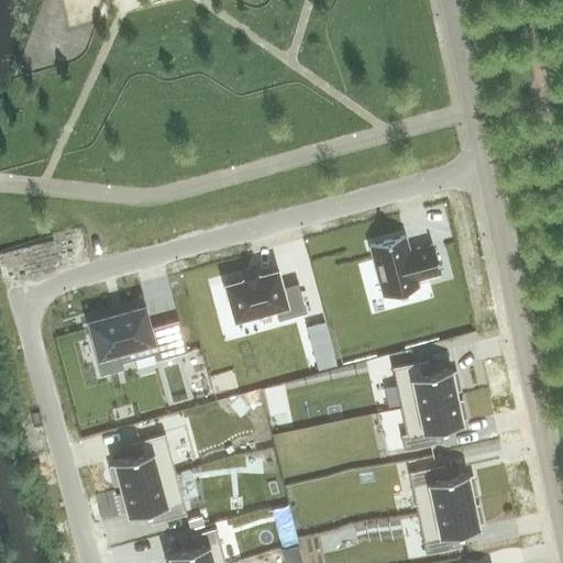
[(408,251),(404,235),(368,245),(382,295),(417,286),(416,279),(439,273),(431,244),(408,251)]
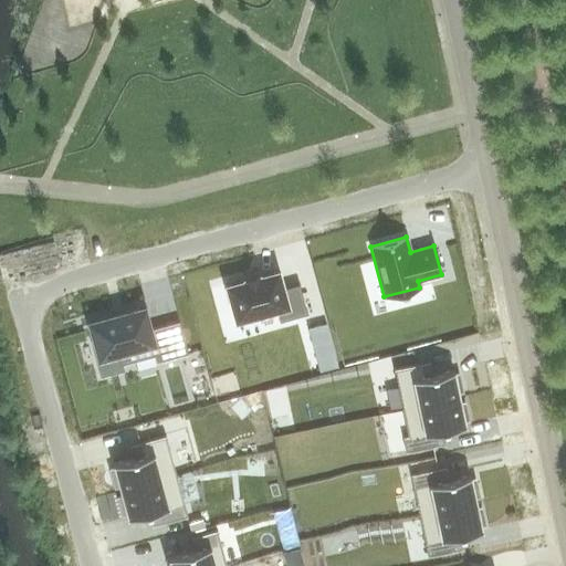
[(276,271),(226,285),(234,320),(275,308),(279,322),(306,314),(299,284),(281,289),(276,271)]
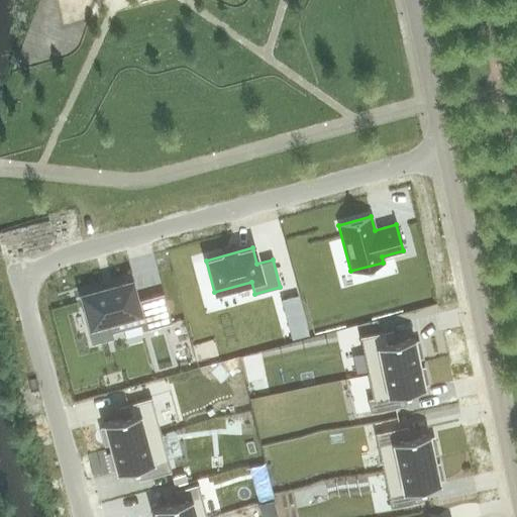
[(130,282),(82,295),(90,326),(106,321),(109,333),(140,325),(141,330),(171,323),(163,293),(135,301),(130,282)]
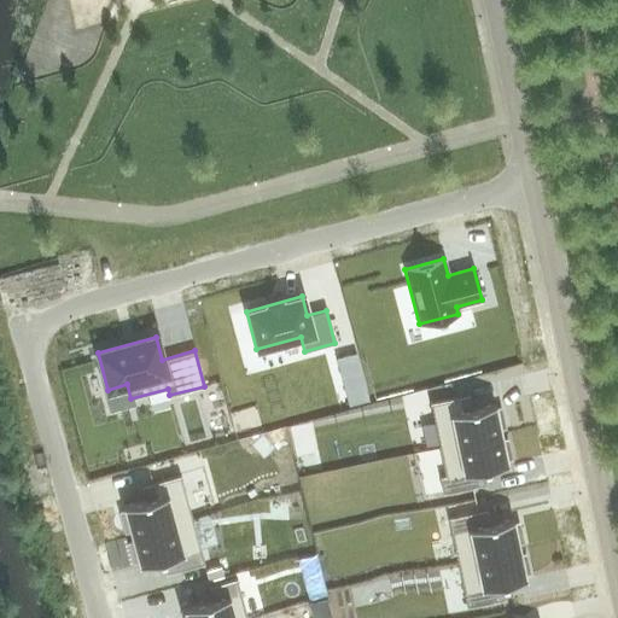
[(459,396),(429,402),(438,447),(500,433),(499,427),(503,426),(500,407),(495,408),(494,403),(461,410),(459,396)]
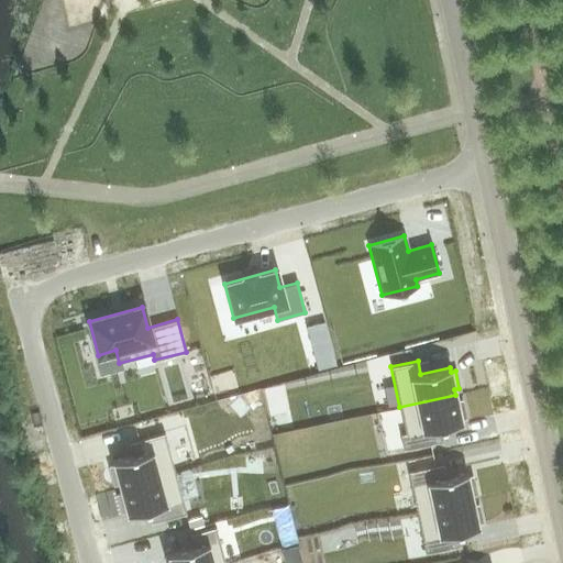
[(455,395),(399,407),(405,433),(399,434),(403,449),(434,442),(432,429),(462,422),(461,418),(465,417),(461,399),(456,400),(455,395)]
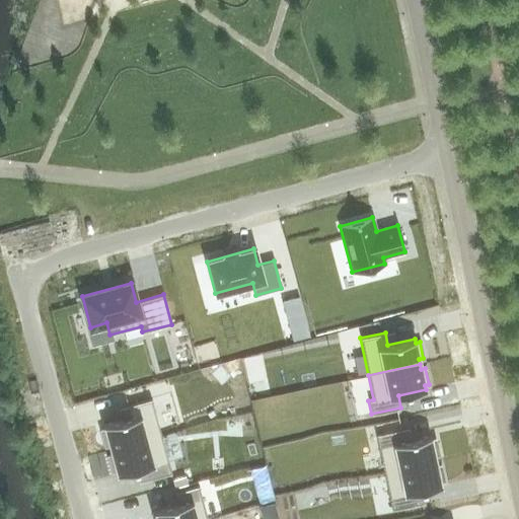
[(103,429),(100,430),(104,446),(108,445),(109,449),(160,435),(151,399),(127,405),(130,418),(102,425),(103,429)]
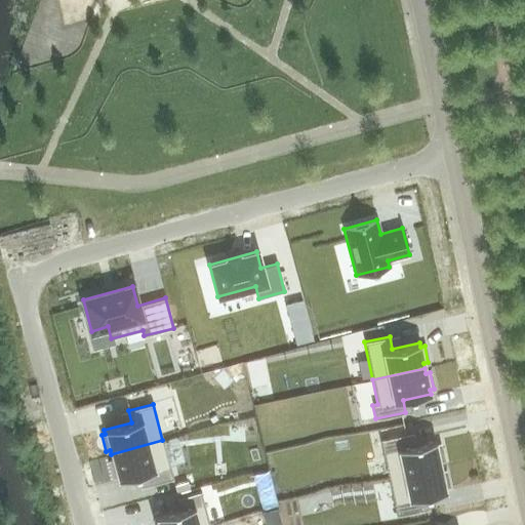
[(405,434),(379,439),(388,477),(440,466),(439,460),(443,459),(440,444),(436,444),(435,440),(407,446),(405,434)]
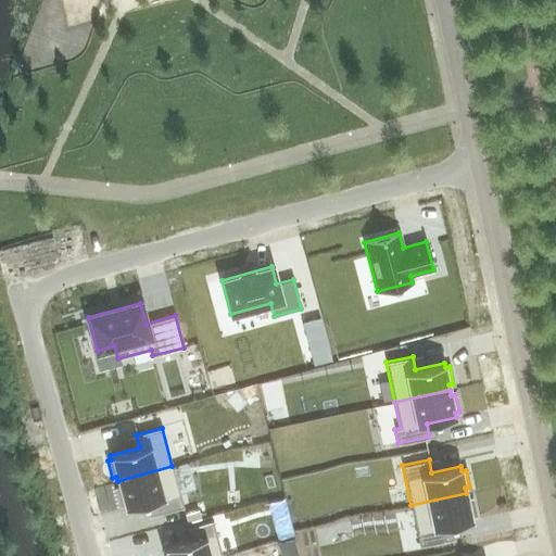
[(118,487),(115,488),(119,505),(124,504),(125,508),(153,501),(158,513),(182,506),(172,466),(117,481),(118,487)]
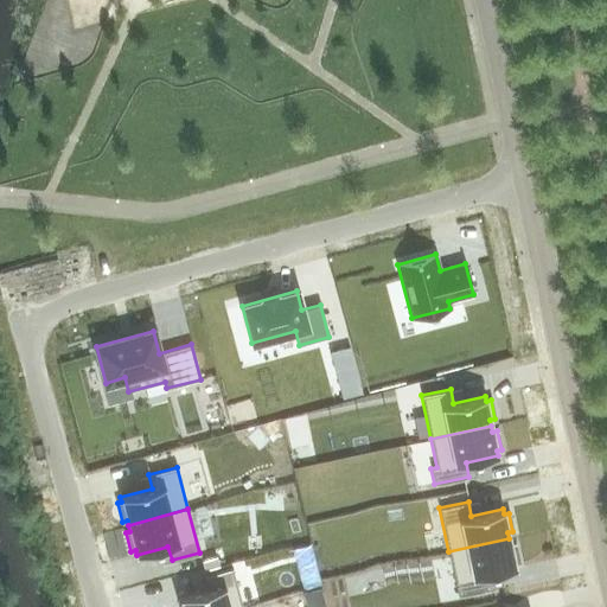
[(509,538),(448,551),(458,595),(486,589),(484,575),(516,568),(515,563),(519,562),(515,543),(511,544),(509,538)]
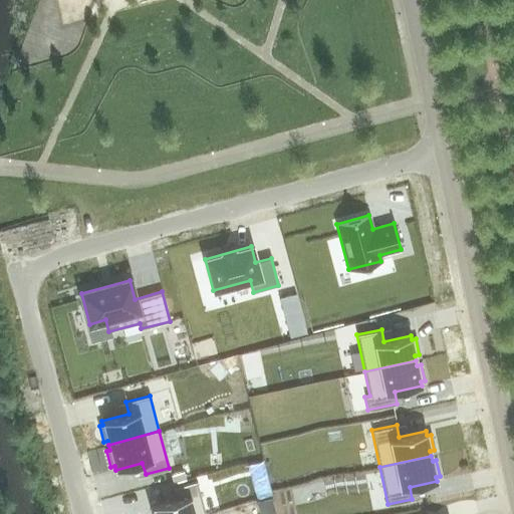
[(171,474),(173,482),(185,479),(183,471),(171,474)]
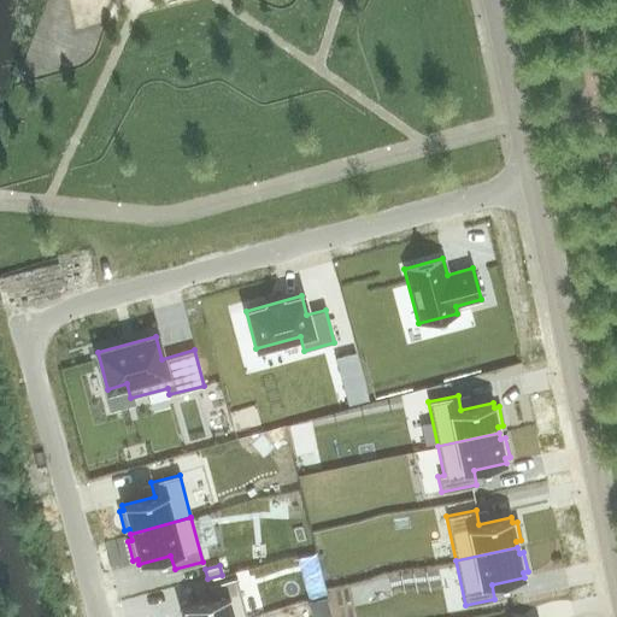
[(183,609),(180,609),(181,616),(246,616),(235,577),(207,585),(211,599),(183,606),(183,609)]
